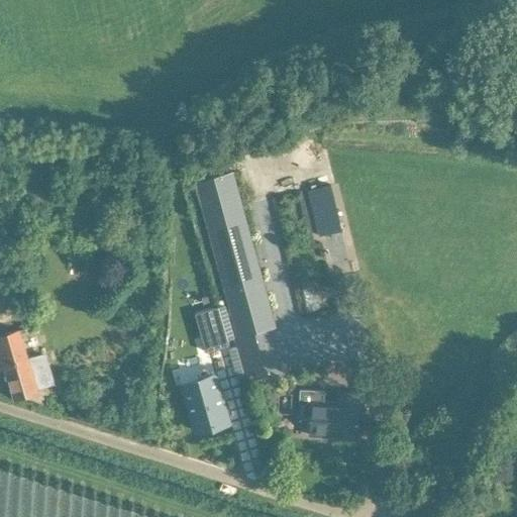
[(234,171),(194,182),(236,338),(234,339),(241,367),(267,359),(264,347),(257,348),(253,333),(276,327),(234,171)]
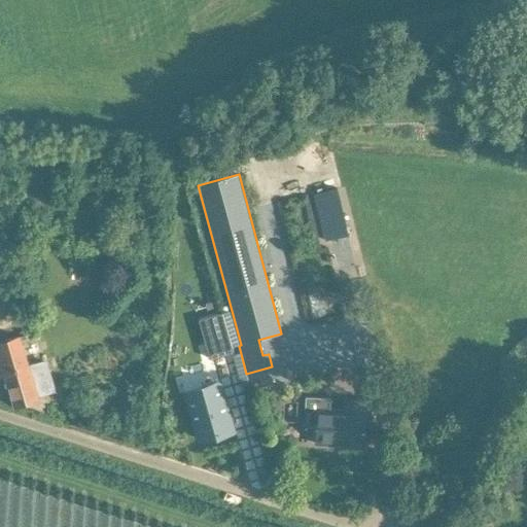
[(338,188),(313,195),(324,241),(348,236),(338,188)]
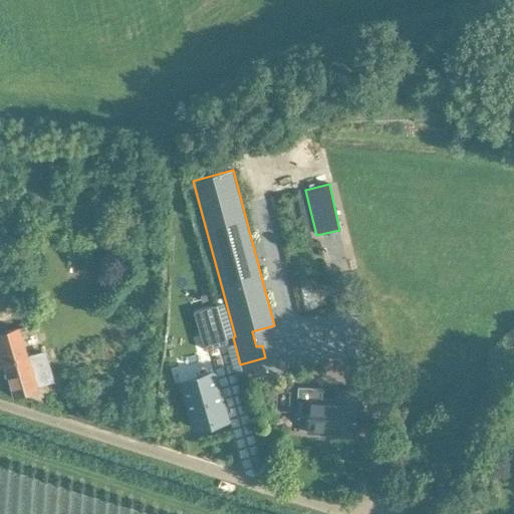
[(217,305),(194,312),(205,349),(227,343),(217,305)]
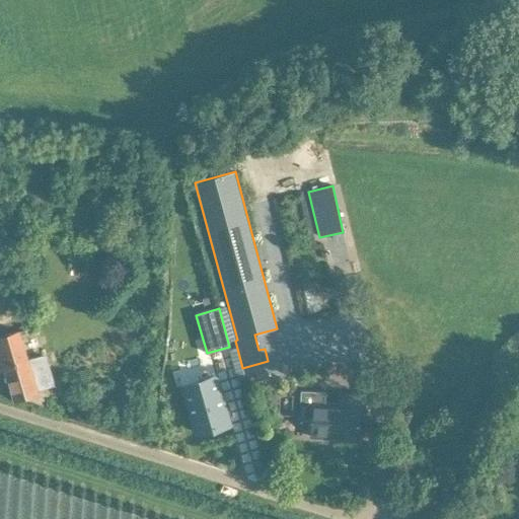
[(6,338),(0,339),(0,370),(6,368),(14,400),(36,394),(35,391),(55,386),(46,354),(26,359),(19,334),(6,338)]
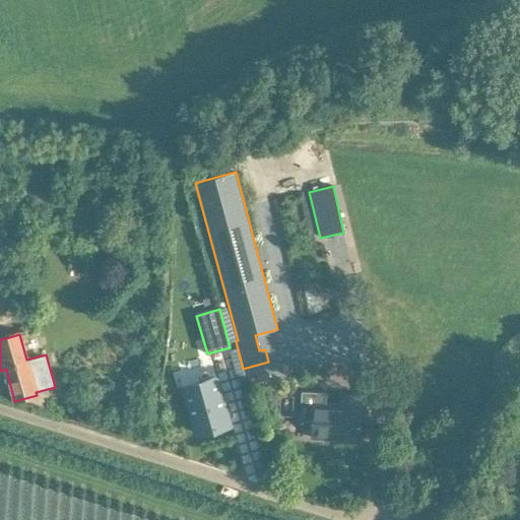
[(216,379),(183,388),(196,433),(230,424),(216,379)]
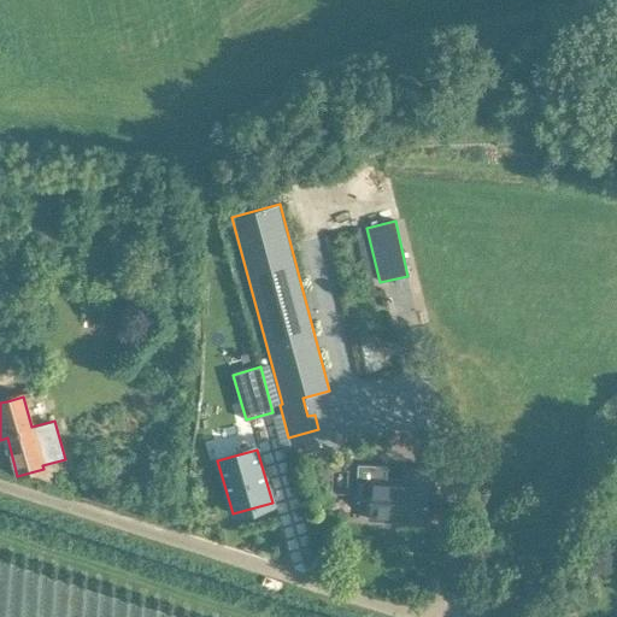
[(358,465),(357,476),(356,500),(371,500),(370,519),(425,522),(428,487),(436,487),(436,470),(404,468),(403,481),(386,480),(387,466),(358,465)]
